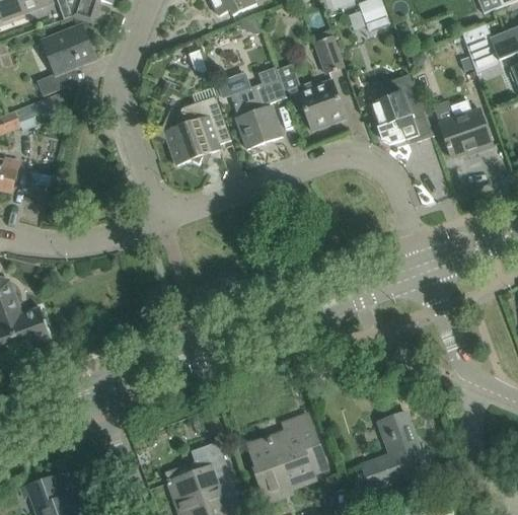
[(0,12),(2,18),(52,1),(52,0),(0,0),(0,12)]
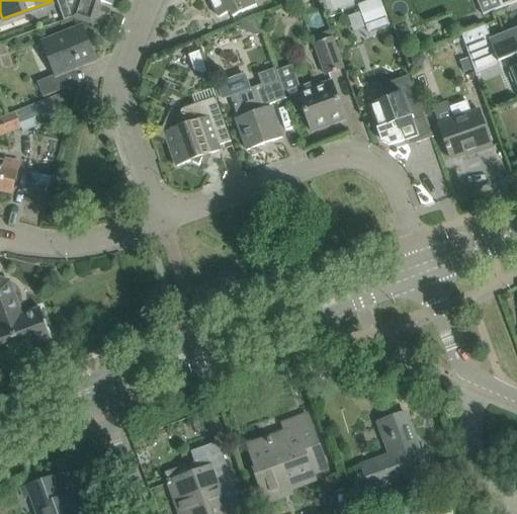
[(75,0),(71,14),(92,21),(98,0),(105,0),(111,2),(111,0),(75,0)]
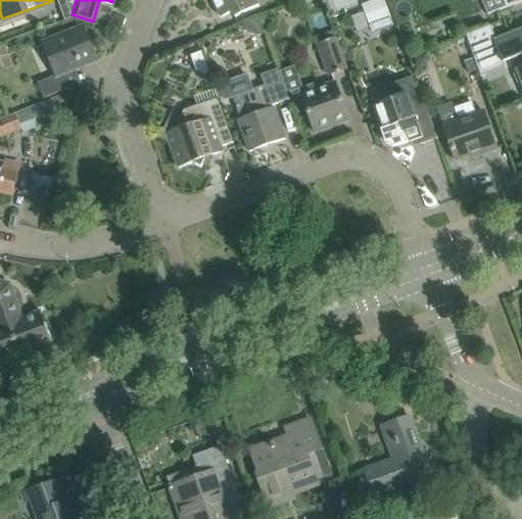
[(234,14),(257,1),(256,0),(212,0),(220,14),(231,8),(234,14)]
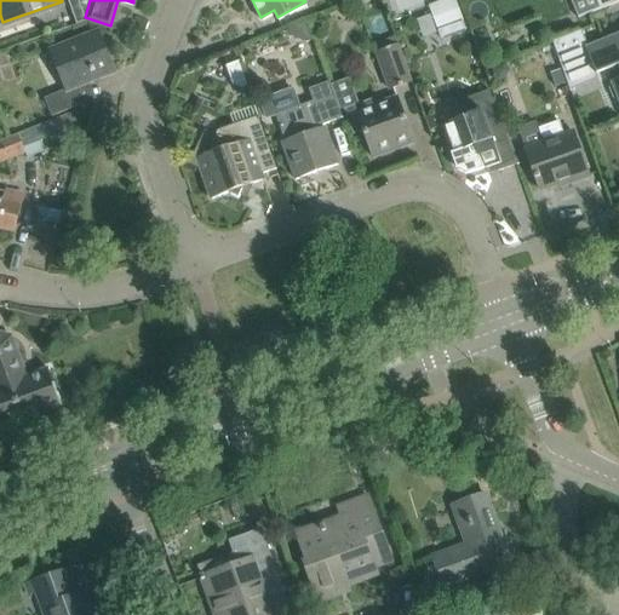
[(434,0),(428,3),(436,28),(462,18),(454,0),(434,0)]
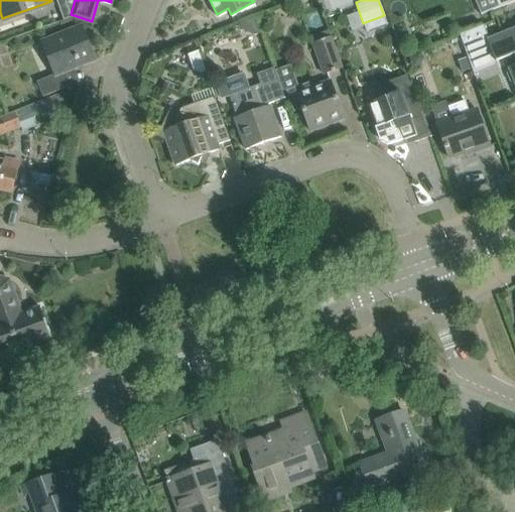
[(475,0),(479,11),(496,5),(507,0),(475,0)]
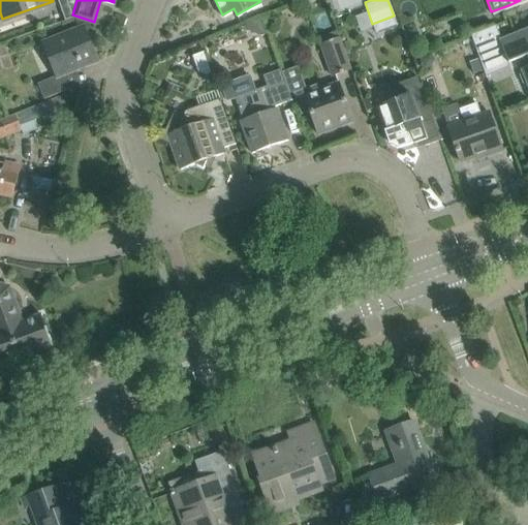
[(64,18),(72,14),(68,2),(60,5),(64,18)]
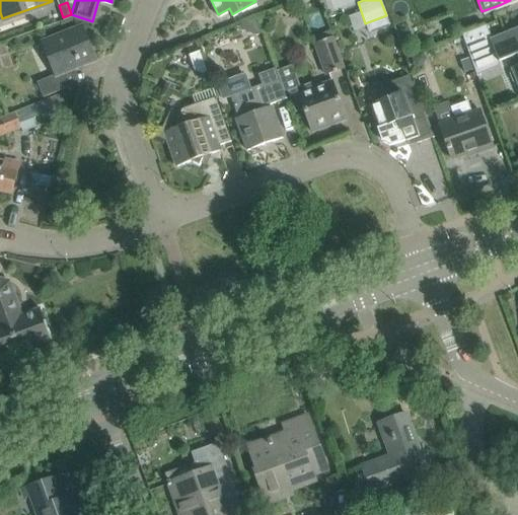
[(470,27),(461,31),(465,44),(476,39),(477,41),(489,35),(491,34),(486,21),(470,27)]
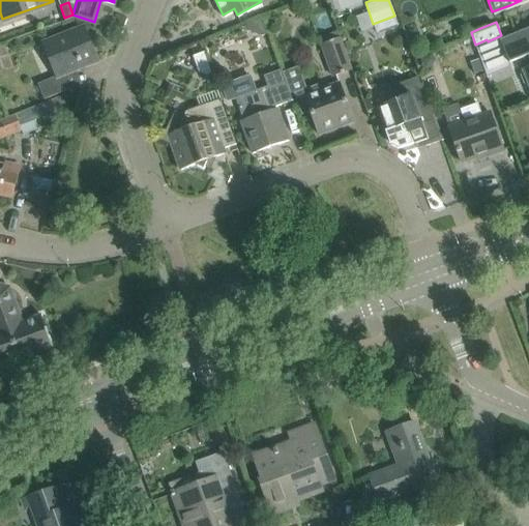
[(42,96),(69,85),(64,70),(96,58),(83,24),(41,40),(55,74),(36,81),(42,96)]
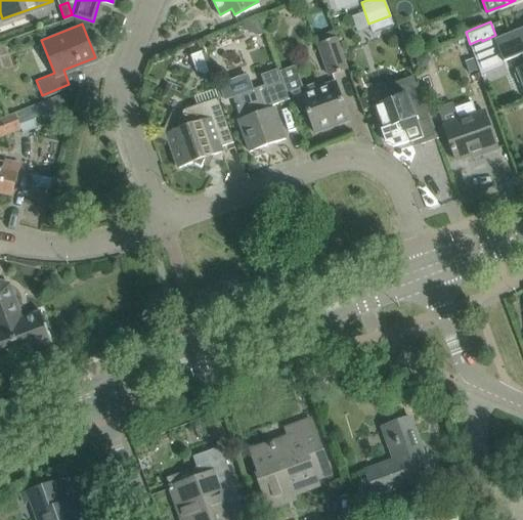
[(522,24),(495,35),(493,36),(503,59),(515,54),(519,65),(514,67),(522,88),(522,24)]
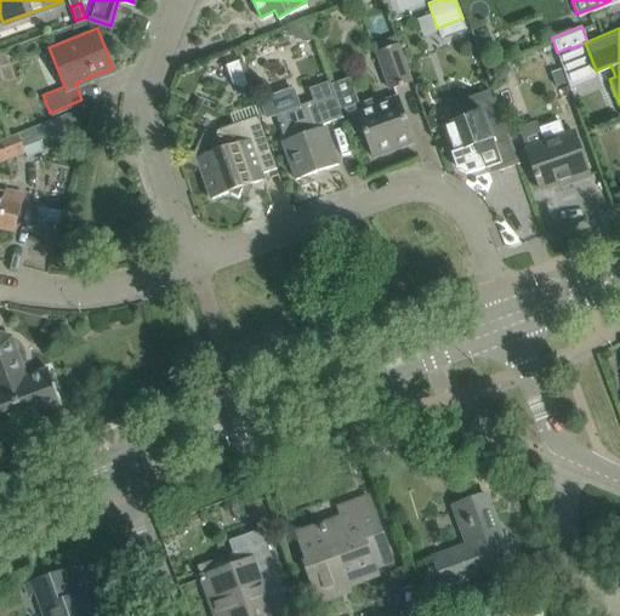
[(388,85),(411,78),(398,41),(375,49),(388,85)]
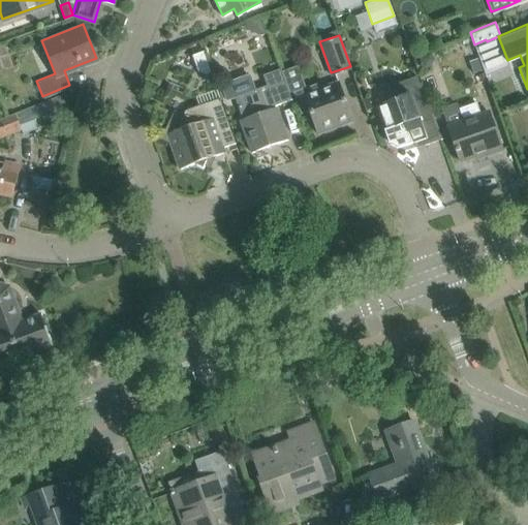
[(203,51),(191,55),(196,70),(211,78),(212,76),(203,51)]
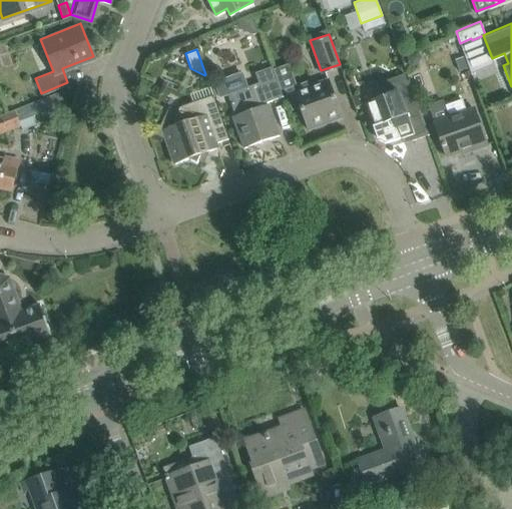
[(417,50),(405,54),(410,66),(417,63),(420,57),(417,50)]
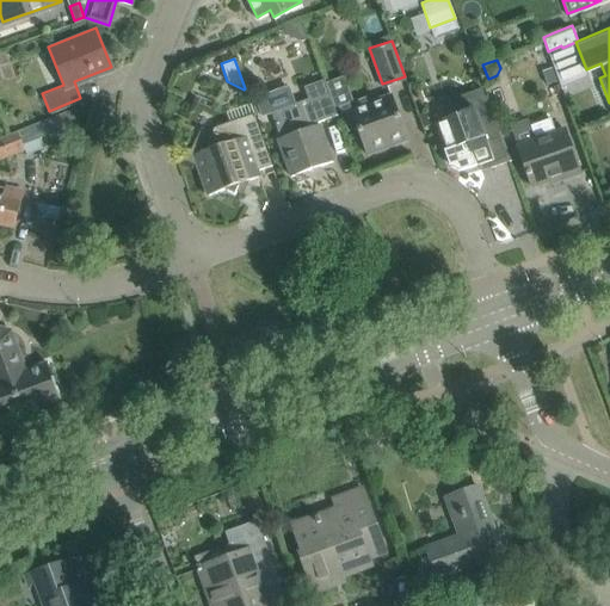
[(307,96),(270,110),(279,135),(277,136),(290,173),(331,159),(318,119),(337,112),(324,76),(303,84),(307,96)]
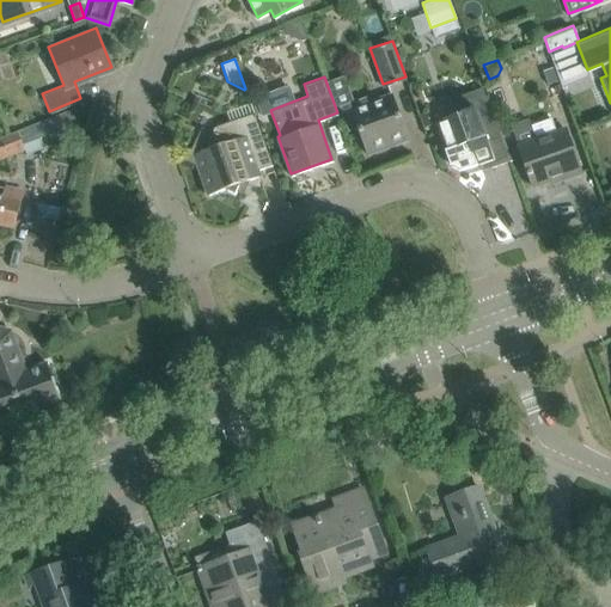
[(350,100),(338,104),(340,105),(348,128),(356,124),(366,152),(407,136),(390,92),(370,99),(367,94),(353,99),(350,100)]
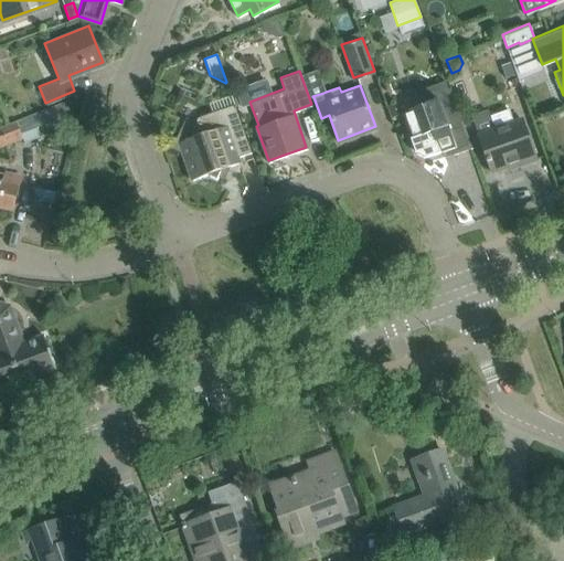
[(425,156),(438,151),(450,146),(453,152),(471,146),(453,92),(422,103),(419,97),(413,94),(406,96),(403,103),(404,109),(400,110),(414,150),(415,150),(418,151),(425,155),(425,156)]
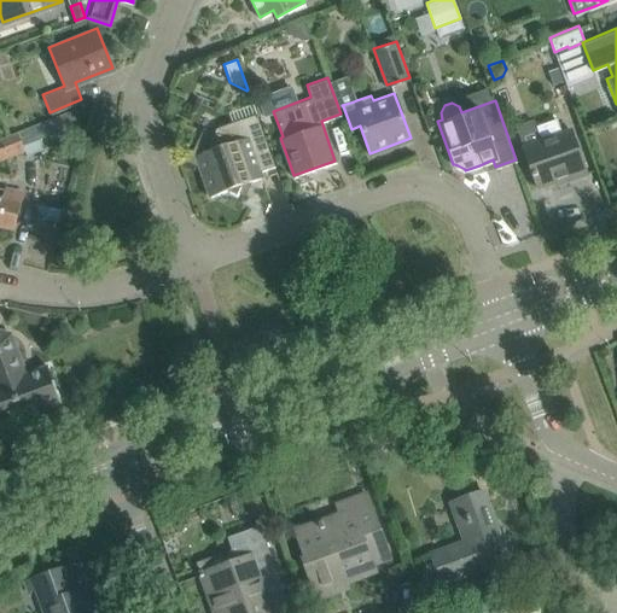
[(25,153),(42,146),(40,141),(74,129),(67,110),(0,135),(0,156),(23,147),(25,153)]
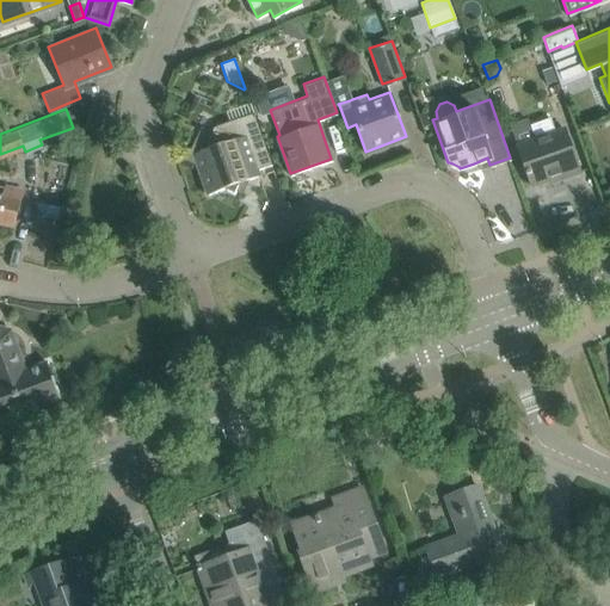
[(239,181),(257,174),(258,174),(256,168),(271,164),(252,111),(213,124),(210,131),(204,129),(190,158),(196,161),(207,192),(223,187),(233,192),(239,181)]
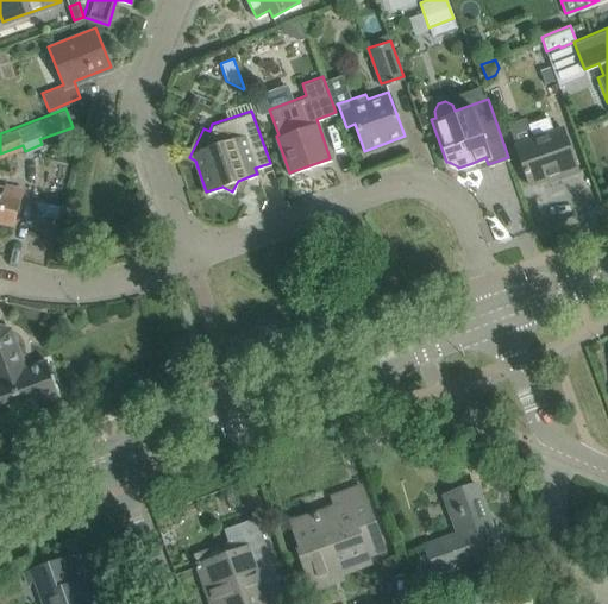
[(559,176),(577,170),(562,126),(552,129),(547,115),(527,123),(532,136),(514,143),(528,183),(558,172),(559,176)]
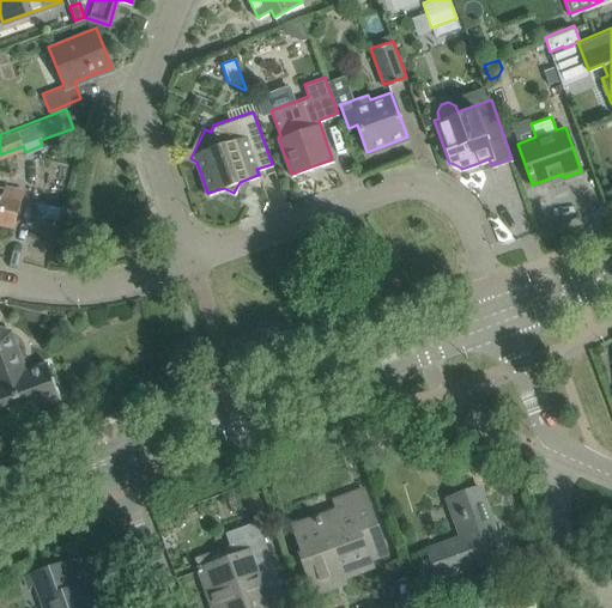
[(0,222),(12,225),(22,189),(4,184),(1,194),(0,194),(0,222)]
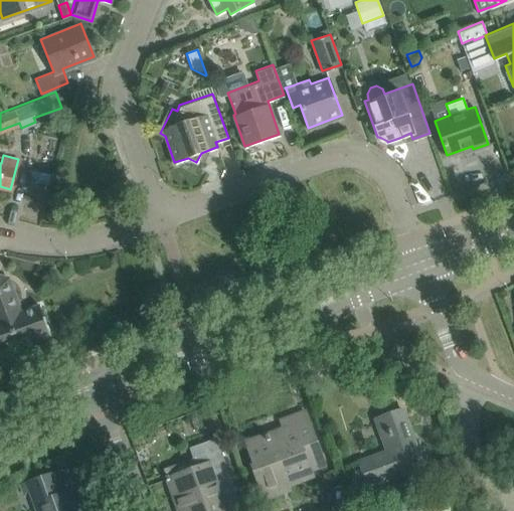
[(0,354),(50,335),(39,303),(21,309),(14,290),(7,292),(3,282),(0,280),(0,354)]
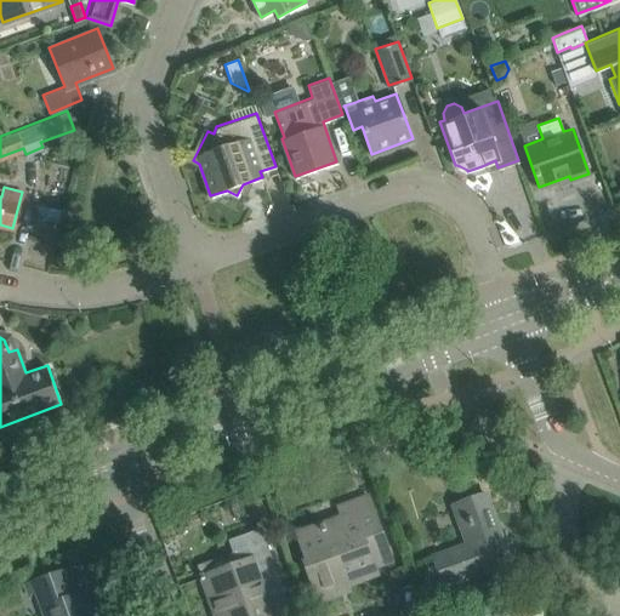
[(485,491),(453,503),(466,541),(433,553),(444,585),(493,566),(491,564),(515,555),(508,536),(502,539),(485,491)]
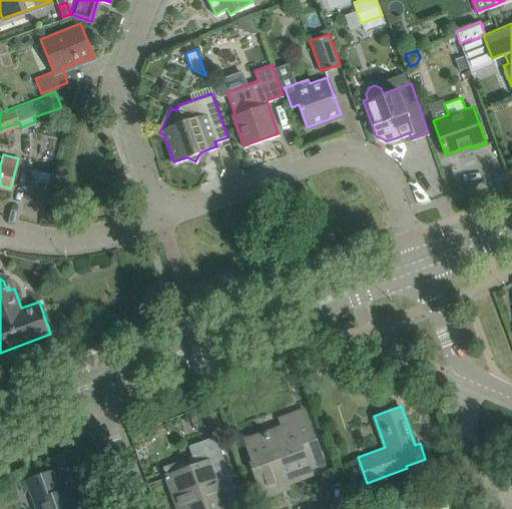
[(309,466),(323,461),(303,408),(279,417),(282,425),(244,439),(252,461),(250,462),(263,495),(279,489),(277,484),(311,472),(309,466)]
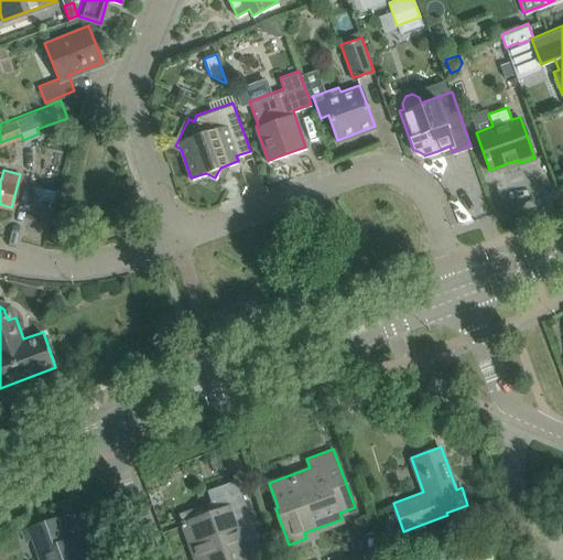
[(180,510),(179,512),(195,559),(246,559),(248,559),(241,541),(258,536),(236,477),(206,488),(214,509),(183,521),(180,510)]
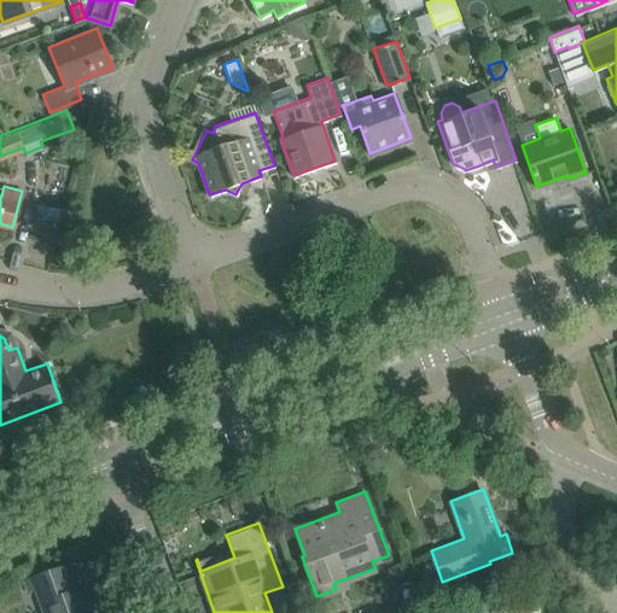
[(25,579),(29,588),(36,585),(46,612),(91,612),(82,587),(74,590),(65,565),(25,579)]
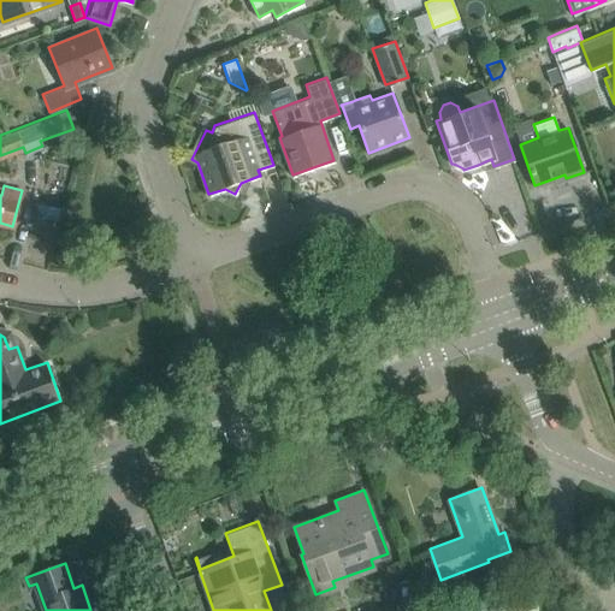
[(510,587),(496,592),(503,610),(516,605),(510,587)]
